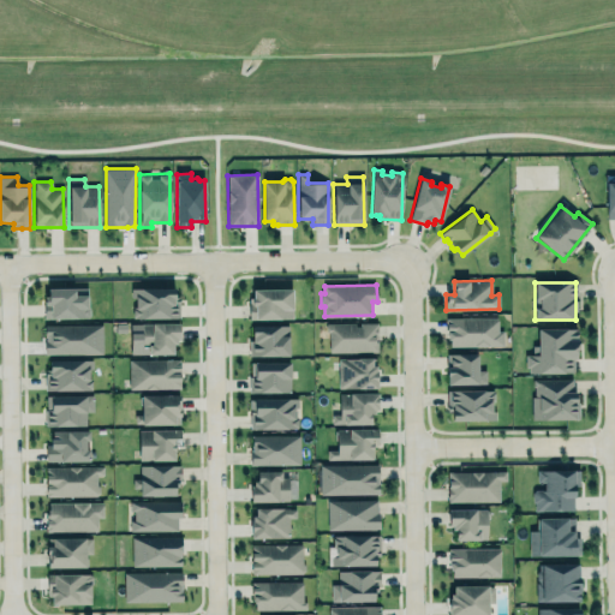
[(178,318),(177,287),(131,288),(131,318),(178,318)]
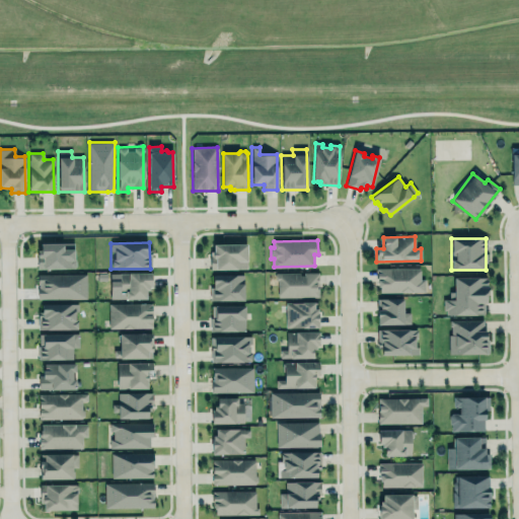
[(38,268),(43,268),(43,269),(74,268),(76,266),(76,260),(74,258),(74,243),(41,243),(41,250),(39,250),(38,251),(38,262),(38,268)]
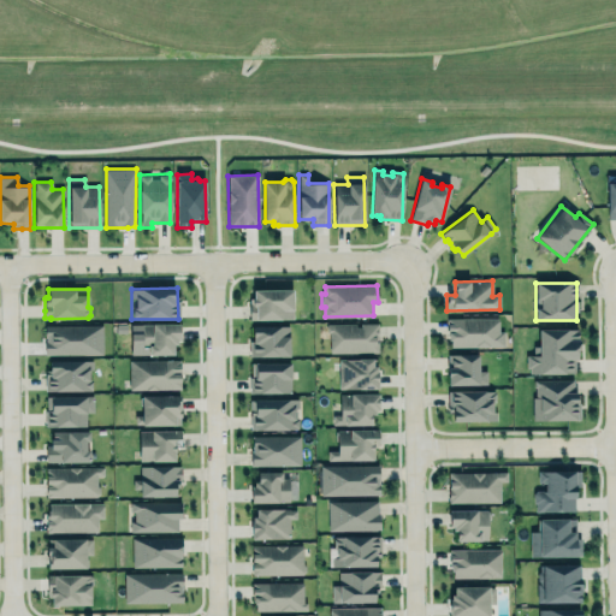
[(254,290),(294,289),(295,319),(256,320),(250,319),(249,313),(249,311),(249,307),(249,303),(249,298),(254,297),(254,290)]
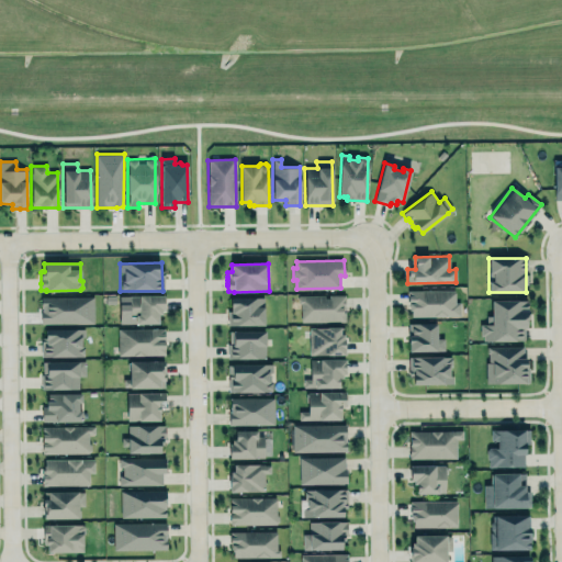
[(406,290),(454,289),(454,302),(459,302),(460,317),(407,318),(406,290)]
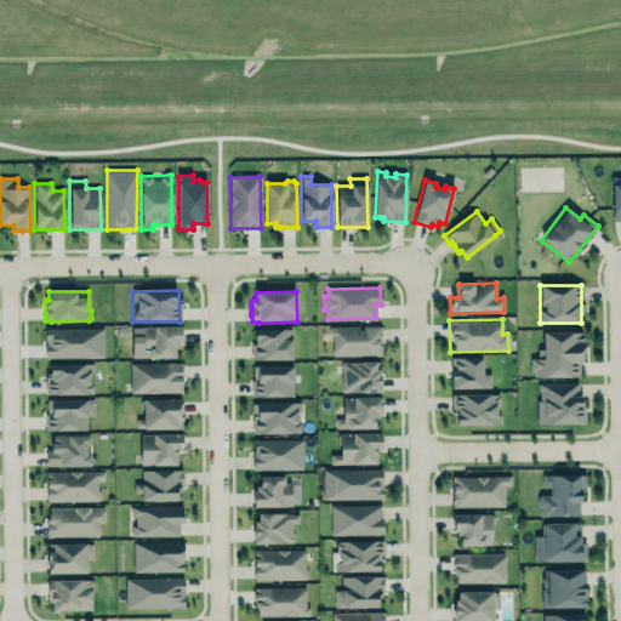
[(152,323),(177,323),(180,328),(180,335),(176,340),(176,343),(172,349),(172,355),(130,355),(130,324),(152,324),(152,323)]
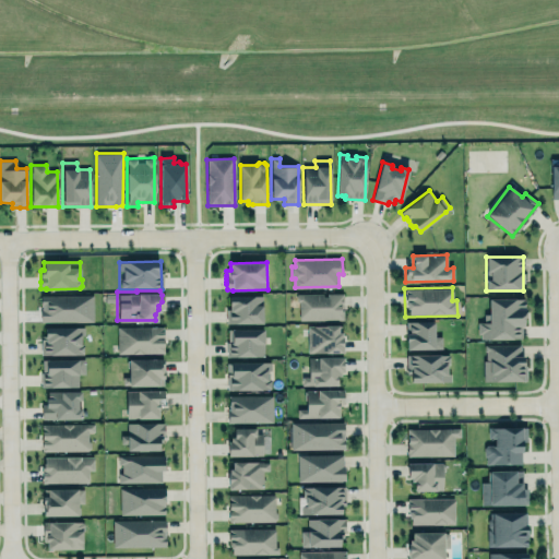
[(297,294),(298,321),(343,319),(342,293),(297,294)]
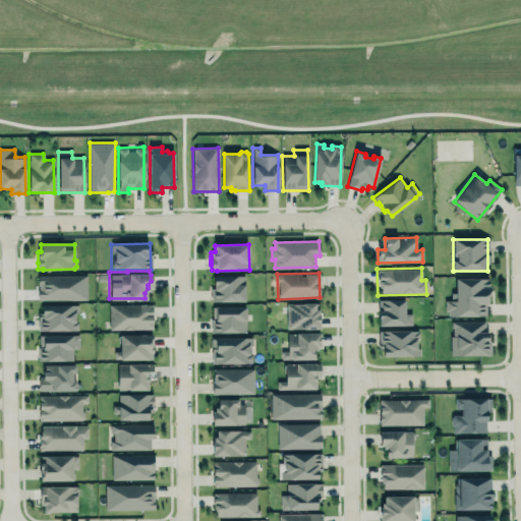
[(87,299),(85,275),(37,276),(38,300),(87,299)]
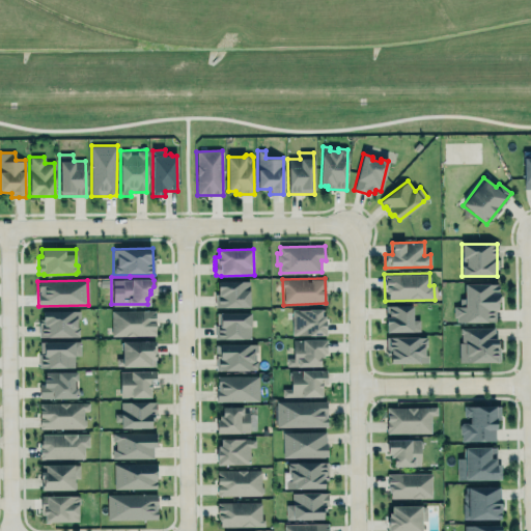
[(218,281),(250,280),(250,307),(215,307),(215,292),(218,292),(218,287),(218,281)]
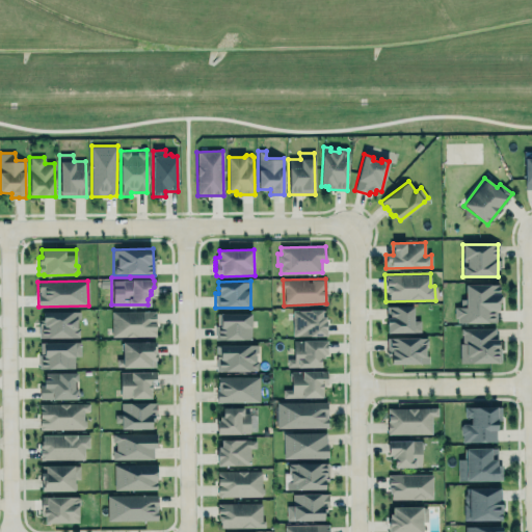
[(455,323),(498,322),(498,284),(464,285),(466,308),(454,308),(455,323)]
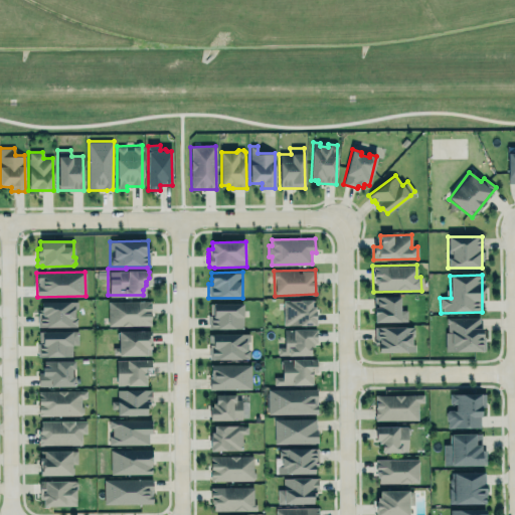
[(375,297),(400,297),(400,322),(375,322),(375,297)]
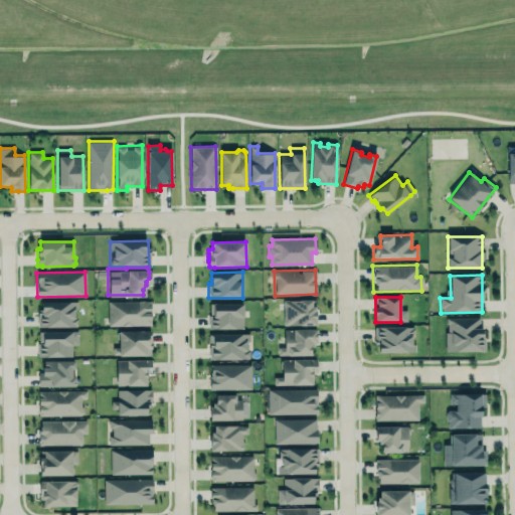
[(284,299),(314,299),(314,307),(315,307),(315,311),(316,311),(316,325),(284,325),(284,299)]
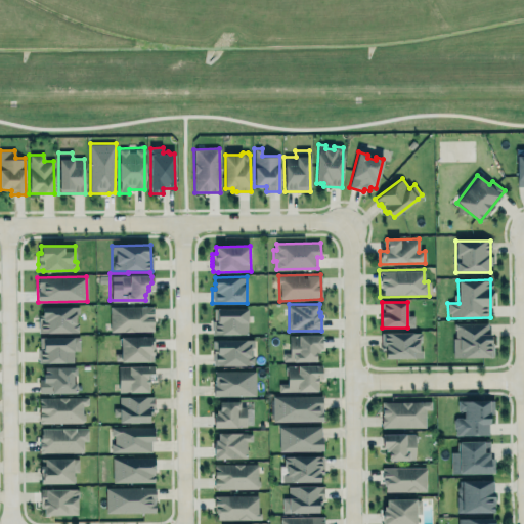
[(154,331),(153,305),(108,307),(110,332),(154,331)]
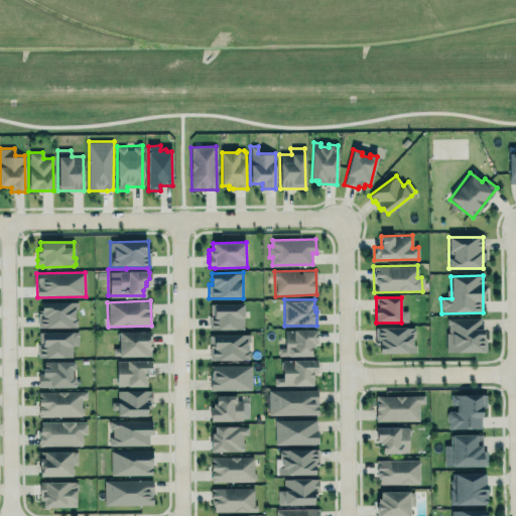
[(77,328),(77,302),(38,301),(38,327),(77,328)]
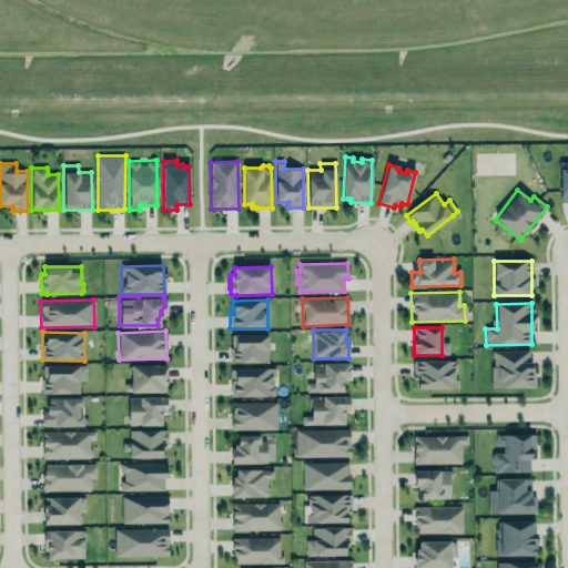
[(269,333),(270,362),(231,363),(231,347),(233,347),(233,334),(269,333)]
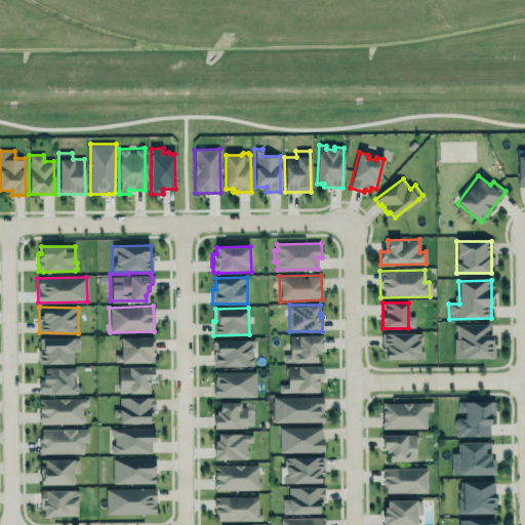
[(453,323),(453,335),(450,335),(451,359),(492,357),(491,331),(487,331),(486,321),(453,323)]
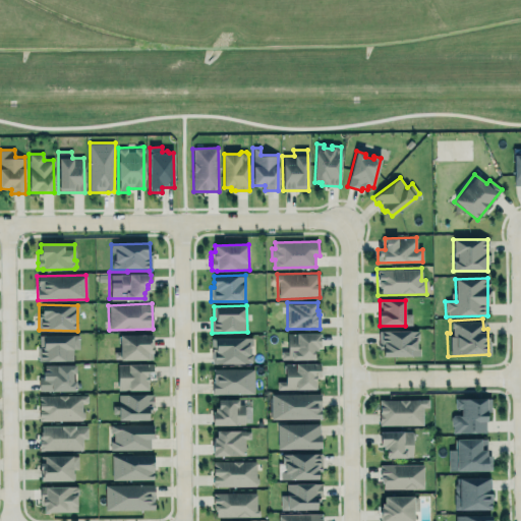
[(378,329),(377,341),(382,343),(383,355),(419,355),(418,329),(410,327),(386,327),(378,329)]
